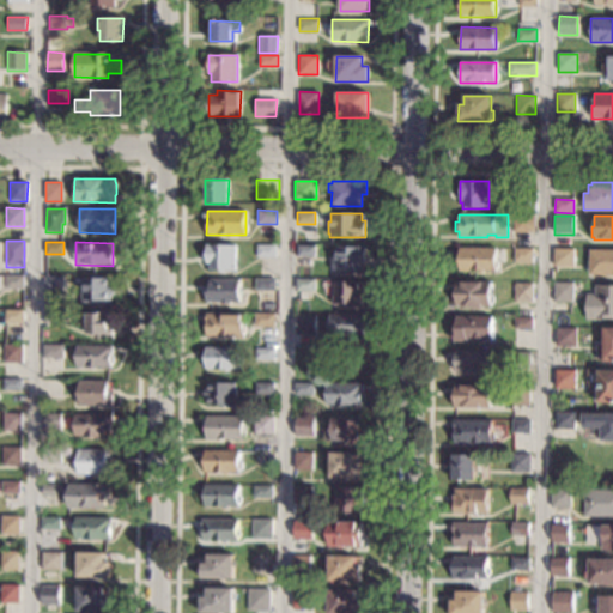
[(235,271),(208,271),(208,263),(206,263),(206,246),(235,246),(235,271)]
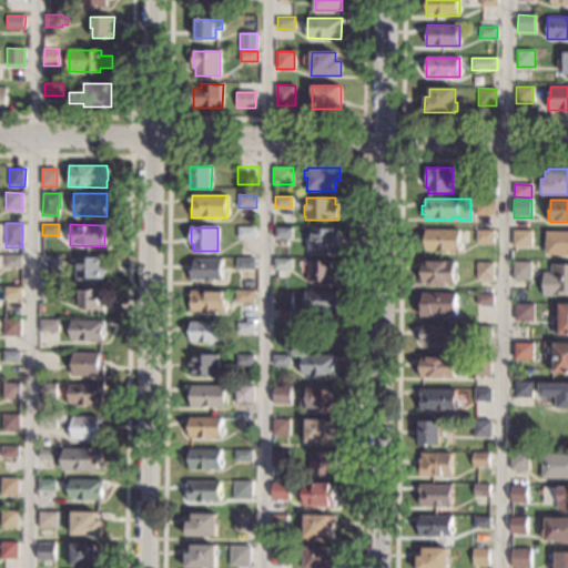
[(255,229),(255,239),(237,239),(237,227),(255,229)]
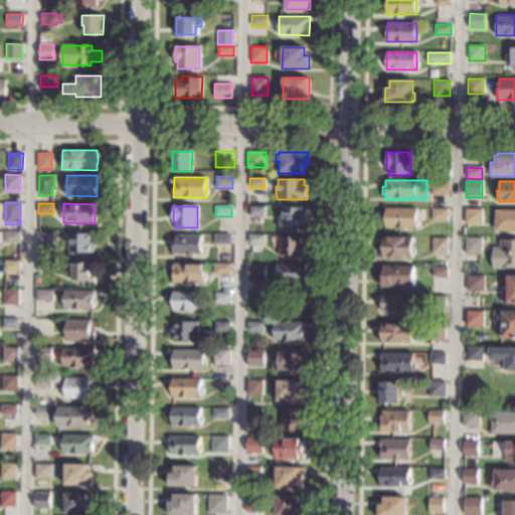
[(265,216),(249,216),(249,206),(265,206),(265,216)]
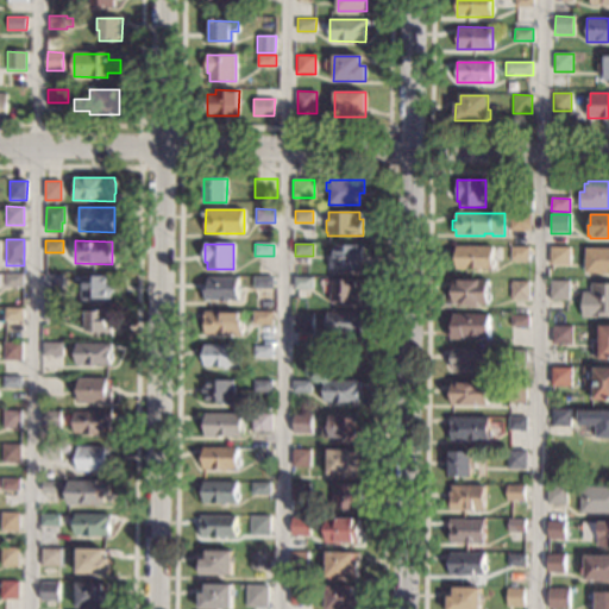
[(363,263),(360,263),(360,270),(330,269),(330,255),(334,255),(334,245),(363,245),(363,263)]
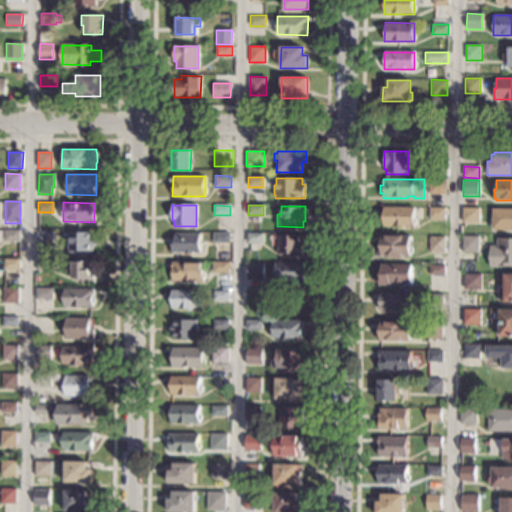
[(414,227),(383,227),(383,207),(414,207),(414,227)]
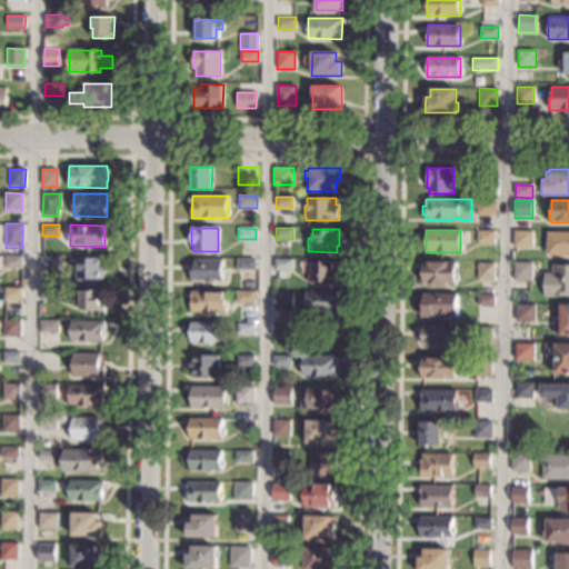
[(532,231),(532,248),(515,248),(515,230),(532,231)]
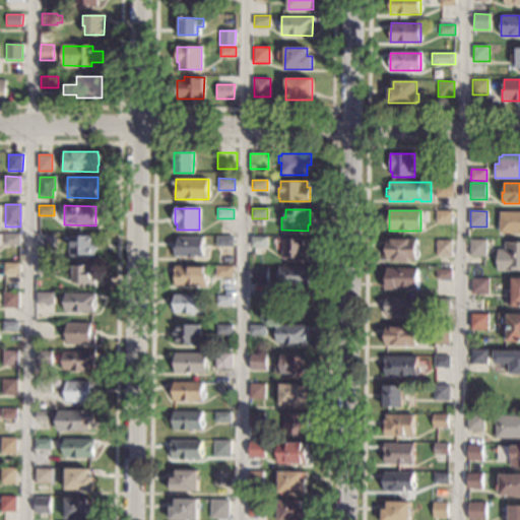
[(451,222),(437,222),(437,211),(451,211),(451,222)]
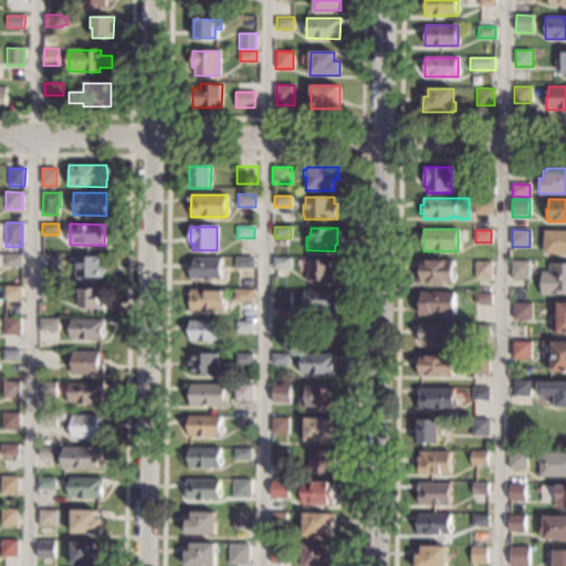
[(565,254),(544,254),(545,230),(565,230),(565,254)]
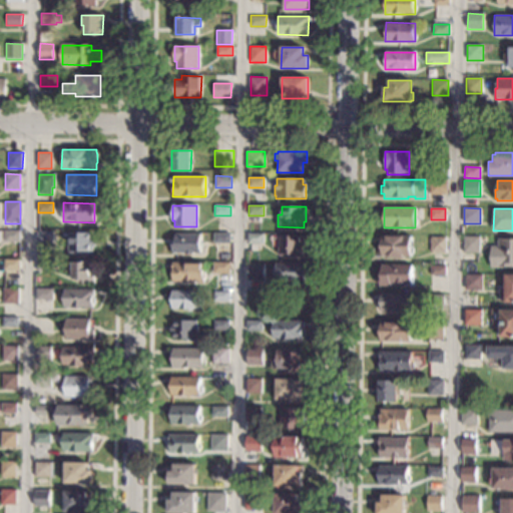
[(20,241),(4,241),(4,230),(20,230),(20,241)]
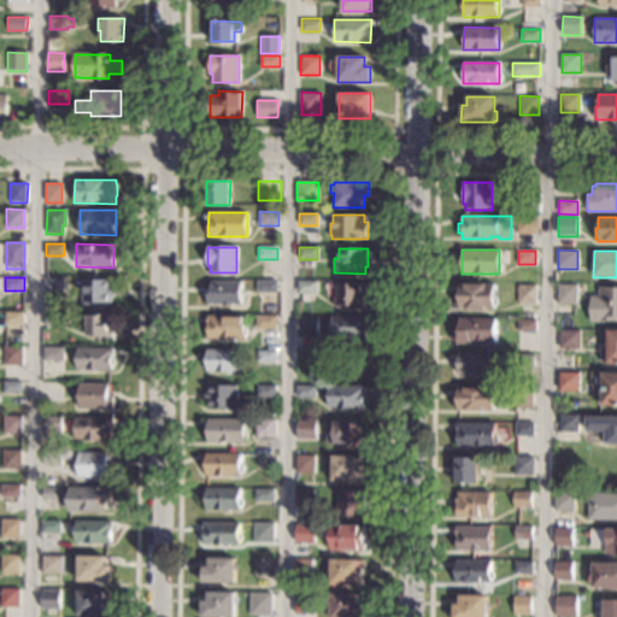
[(64,291),(45,291),(45,278),(64,278),(64,291)]
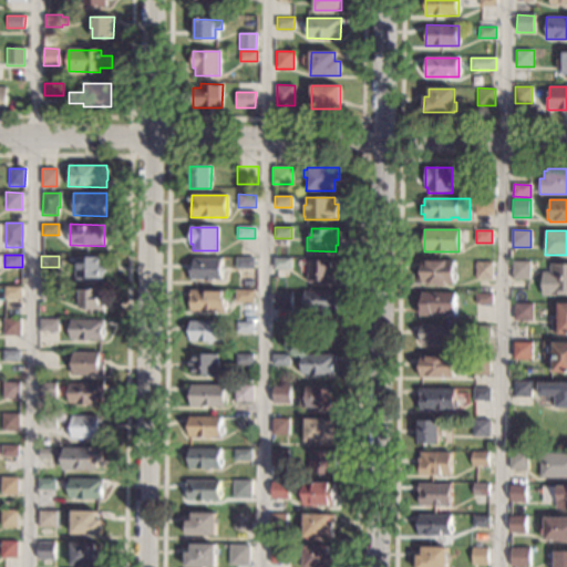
[(102,264),(105,264),(105,272),(103,272),(103,279),(76,278),(76,257),(102,257),(102,264)]
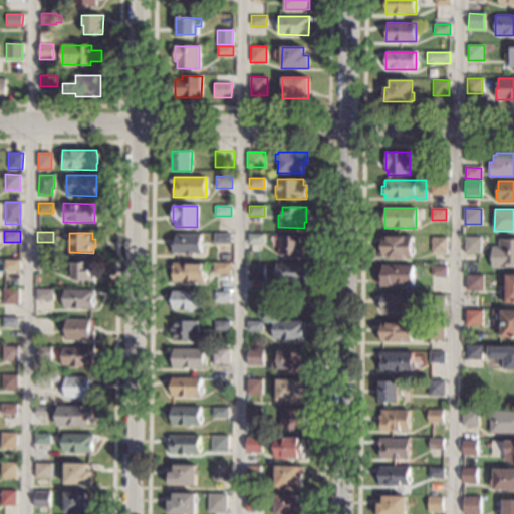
[(201,253),(193,253),(193,255),(185,255),(185,253),(173,253),(173,237),(175,237),(175,234),(201,234),(201,253)]
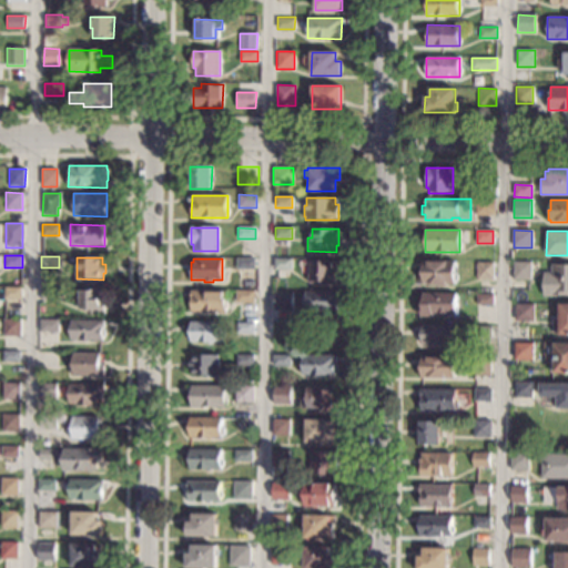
[(254,269),(236,269),(236,259),(255,259),(254,269)]
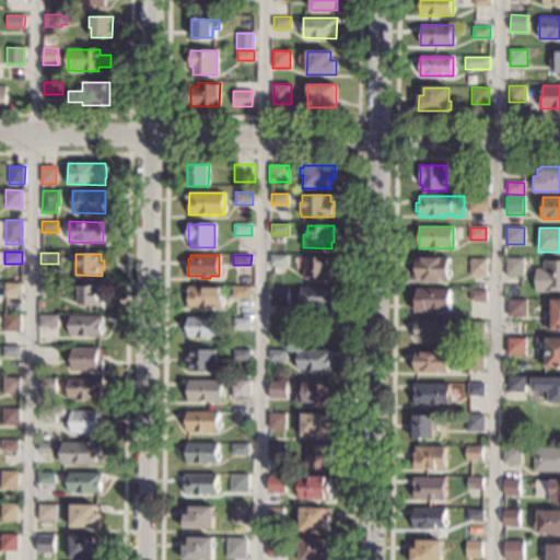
[(288,255),(288,267),(270,266),(270,255),(288,255)]
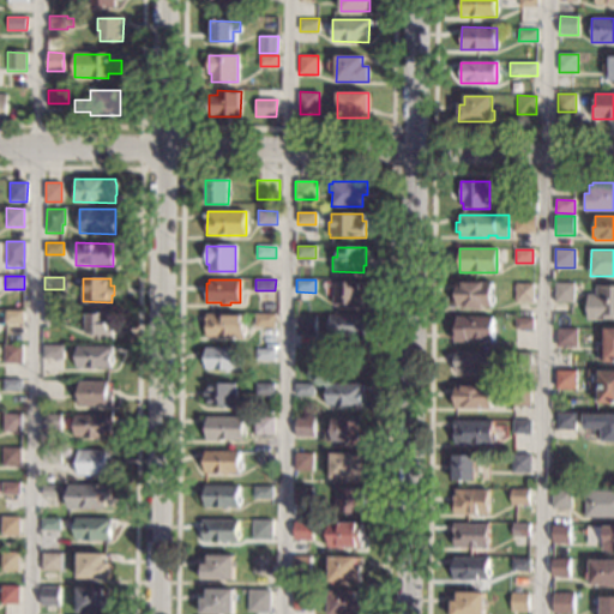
[(362,288),(366,288),(366,299),(362,299),(362,305),(333,305),(333,282),(362,282),(362,288)]
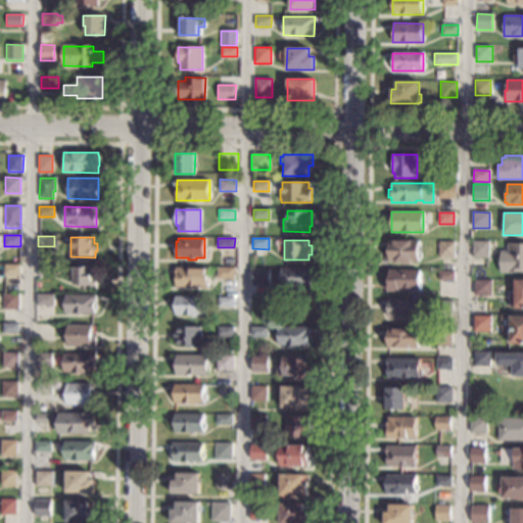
[(420,263),(388,262),(388,240),(420,241),(420,263)]
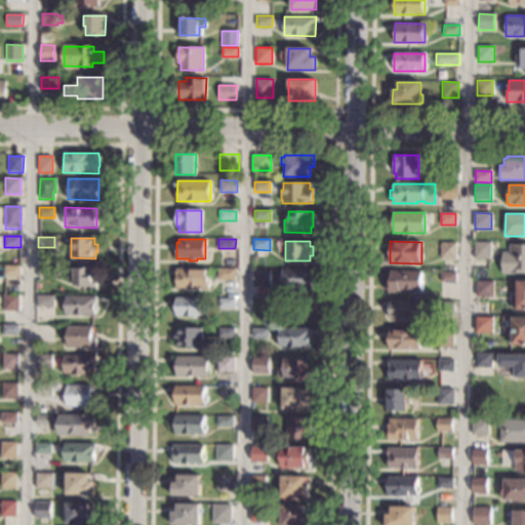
[(457,257),(442,257),(442,242),(457,243),(457,257)]
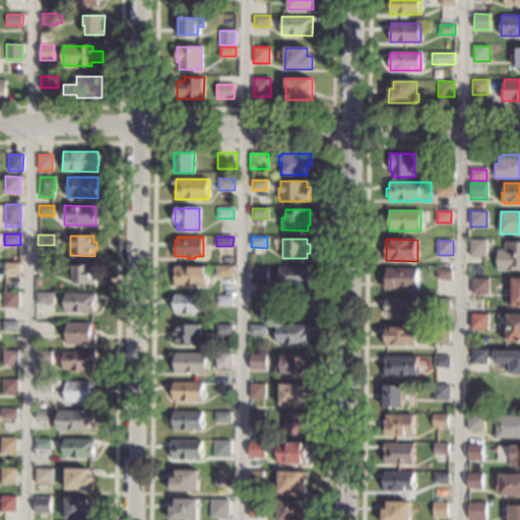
[(486,256),(469,256),(470,241),(471,241),(486,241),(486,256)]
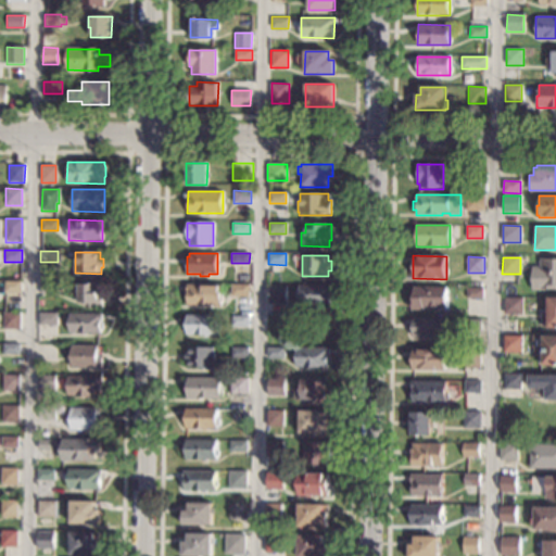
[(555,290),(531,290),(531,267),(540,267),(540,258),(555,258),(555,290)]
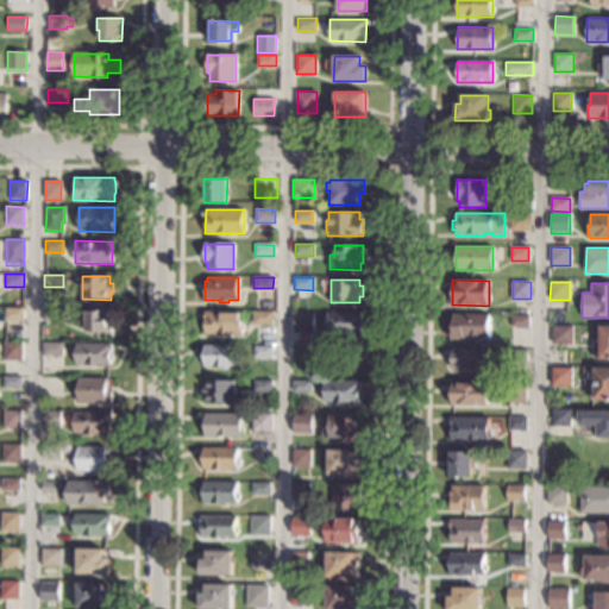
[(23,321),(5,321),(5,307),(23,308),(23,321)]
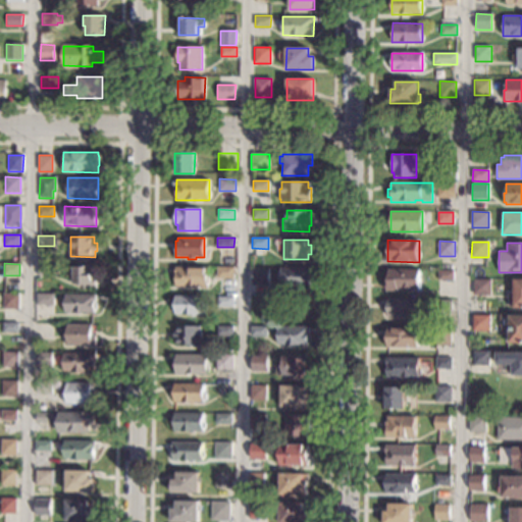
[(53,276),(38,275),(38,264),(53,264),(53,276)]
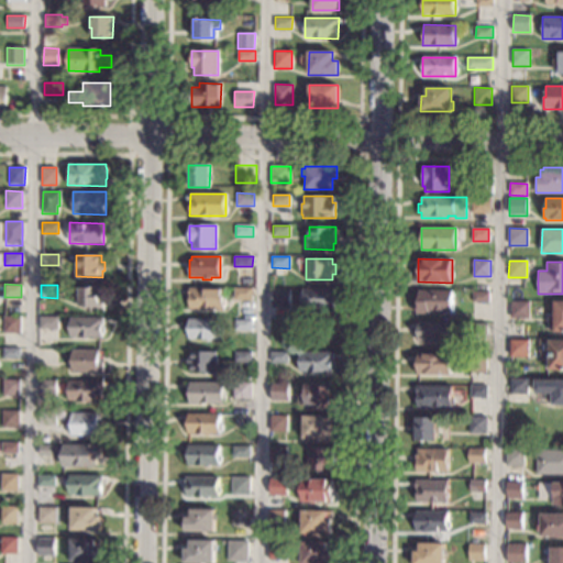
[(101,298),(103,298),(103,308),(78,308),(79,287),(101,287),(101,298)]
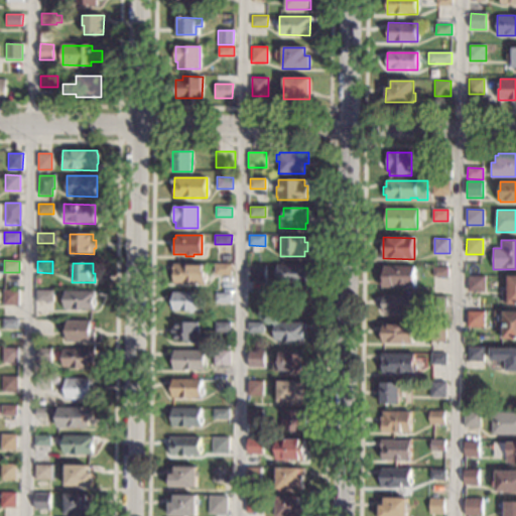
[(206,284),(172,283),(172,263),(206,263),(206,284)]
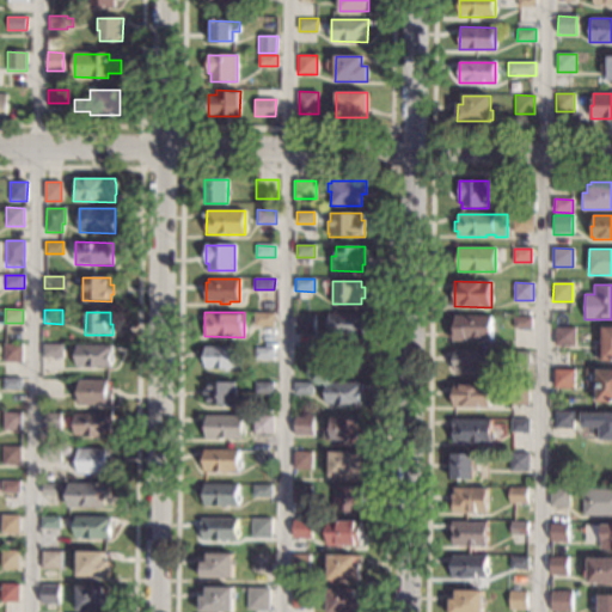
[(274,313),(274,326),(254,326),(254,312),(274,313)]
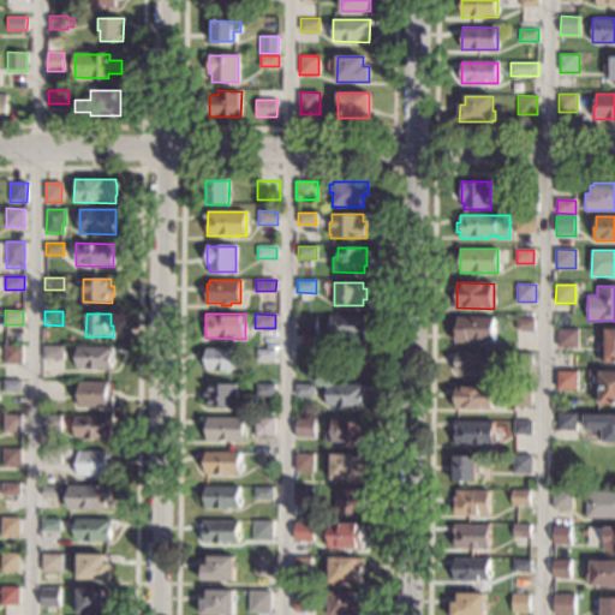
[(316,335),(297,335),(297,316),(316,316),(316,335)]
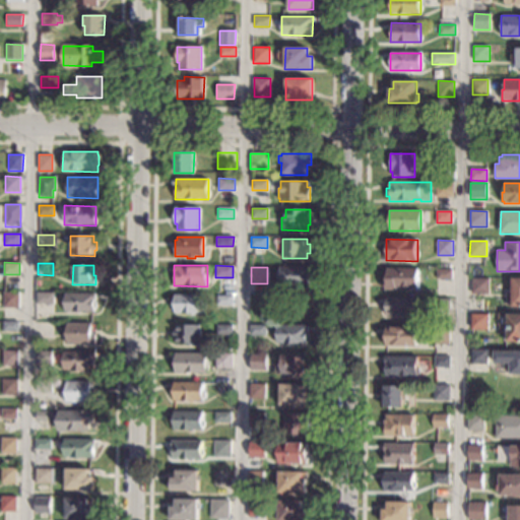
[(309,285),(278,285),(278,267),(309,267),(309,285)]
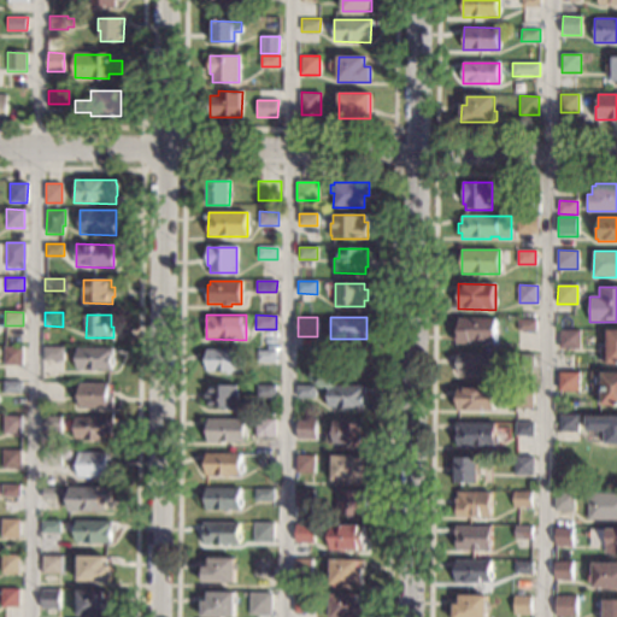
[(497,341),(470,341),(470,345),(457,345),(457,333),(459,333),(459,319),(497,319),(497,341)]
